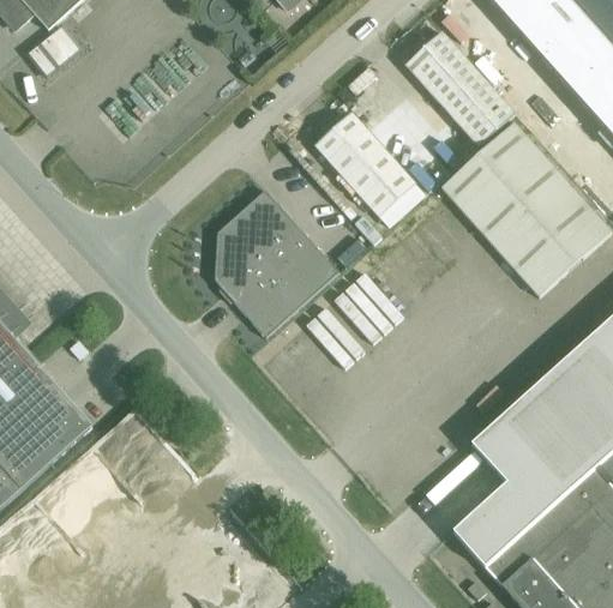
[(34,12),(47,28),(77,0),(0,0),(0,12),(13,28),(24,17),(25,19),(34,12)]
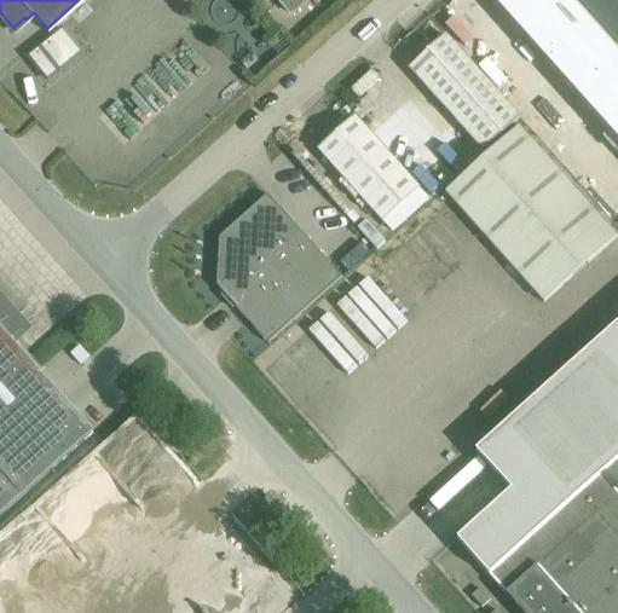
[(582,0),(617,40),(617,0),(582,0)]
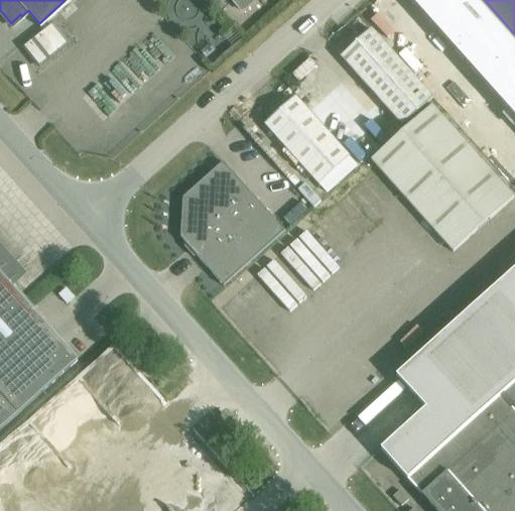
[(514,39),(488,10),(452,42),(505,103),(514,94),(514,39)]
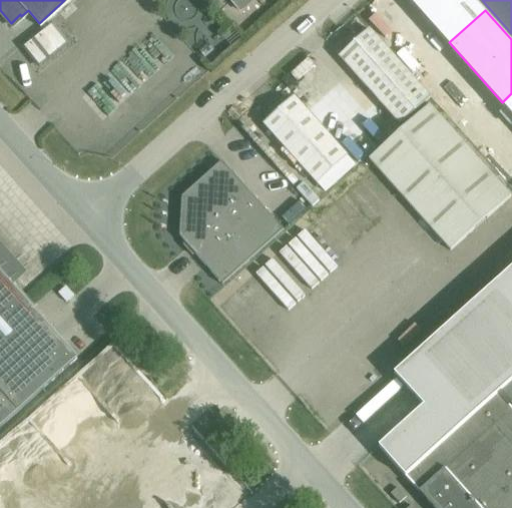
[(383,13),(373,22),(404,56),(414,47),(383,13)]
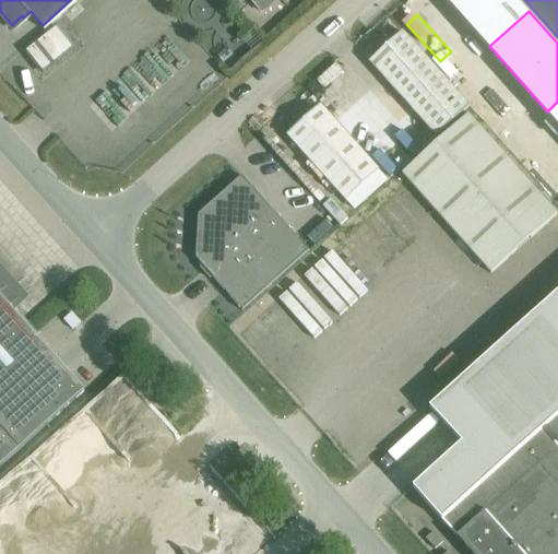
[(35,39),(24,48),(40,69),(52,60),(72,44),(55,23),(35,39)]
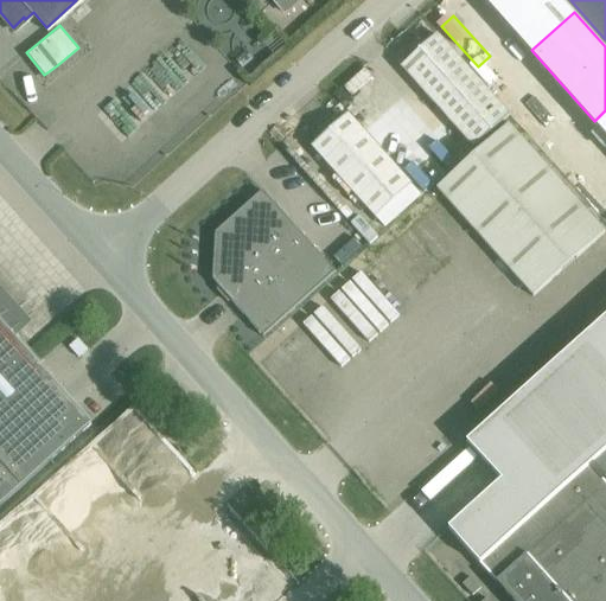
[(509,110),(435,29),(399,62),(472,144),(509,110)]
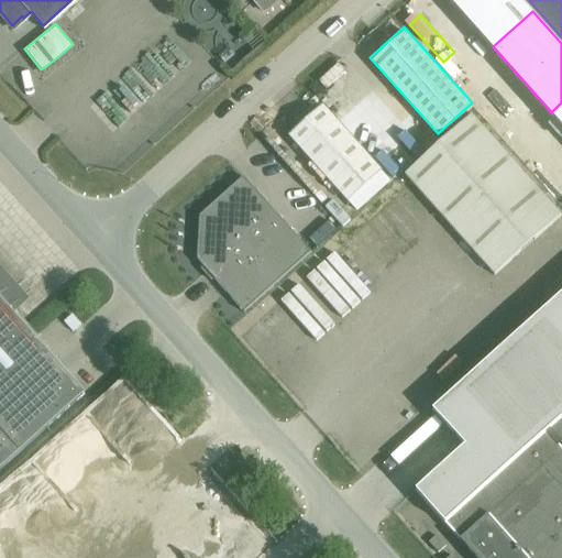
[(381,168),(335,118),(321,102),(288,132),(346,198),(381,168)]
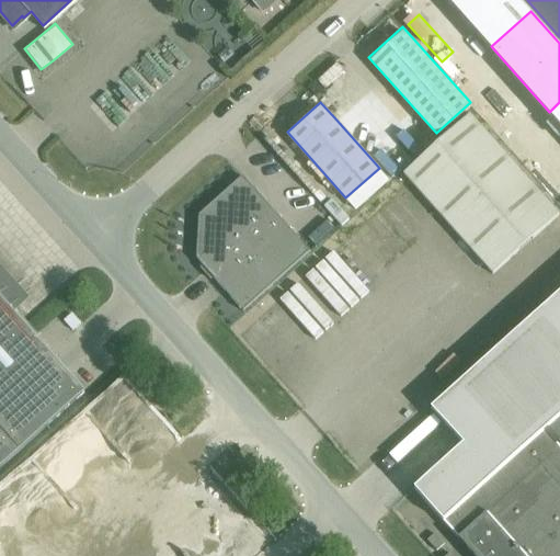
[(468,111),(402,170),(492,270),(558,211),(468,111)]
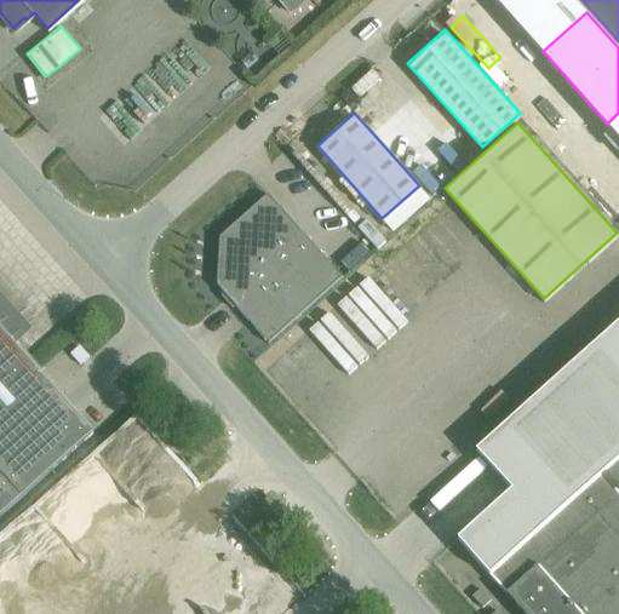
[(219,234),(216,282),(268,339),(373,245),(332,199),(301,228),(268,190),(267,191),(219,234)]
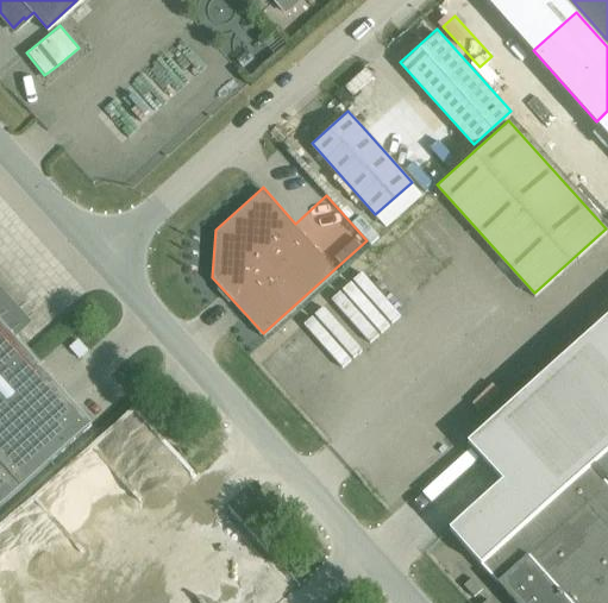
[(501,478),(447,526),(461,540),(496,580),(516,602),(607,602),(607,311),(465,439),(501,478)]
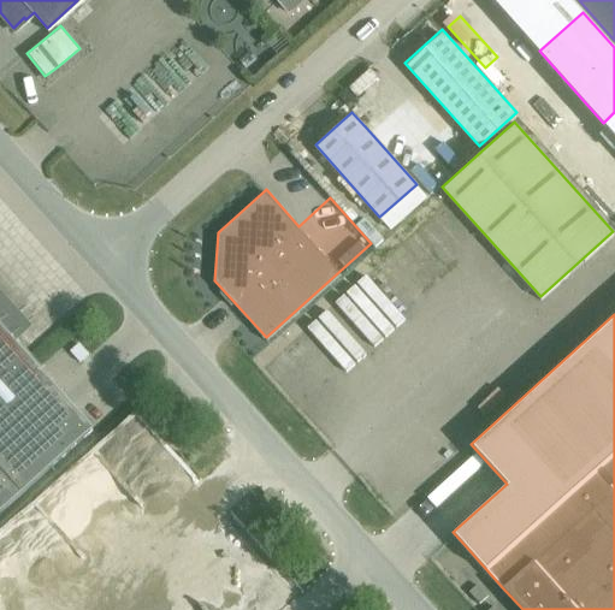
[(0,508),(92,427),(0,325),(0,508)]
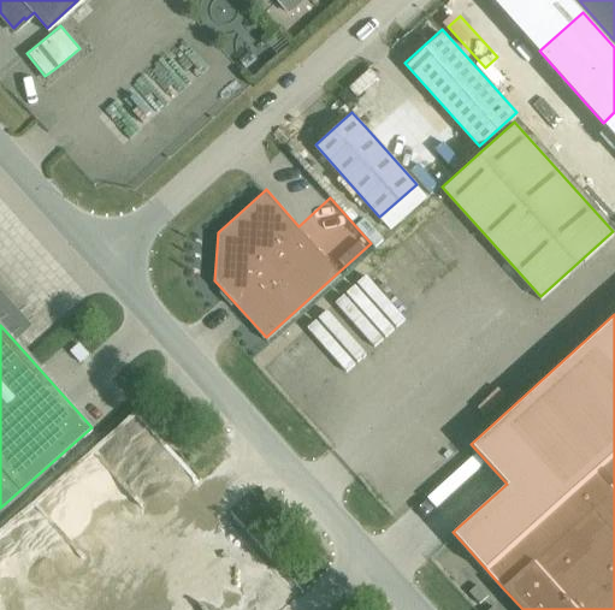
[(477,581),(467,590),(477,600),(486,592),(477,581)]
